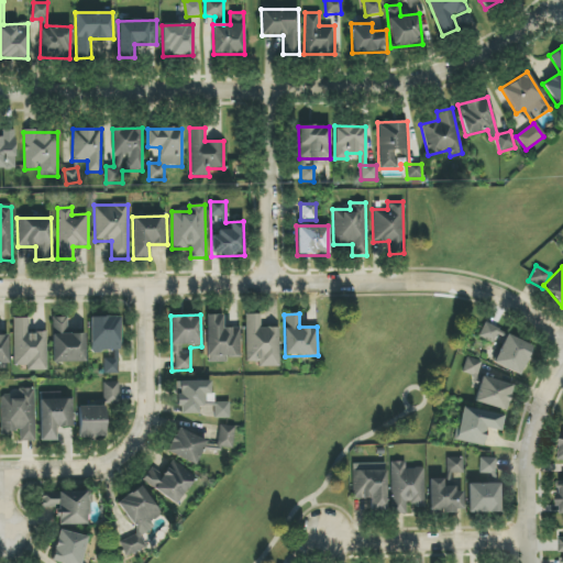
[(240,328),(222,328),(222,315),(206,315),(207,363),(227,362),(227,357),(240,357),(240,328)]
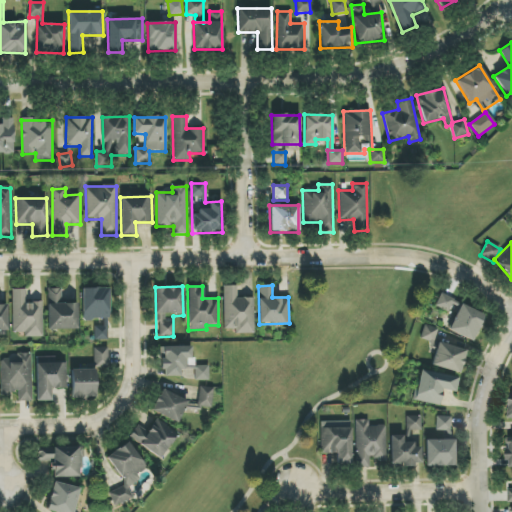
[(254,333),(254,298),(236,298),(236,286),(223,286),(223,329),(235,329),(235,334),(254,333)]
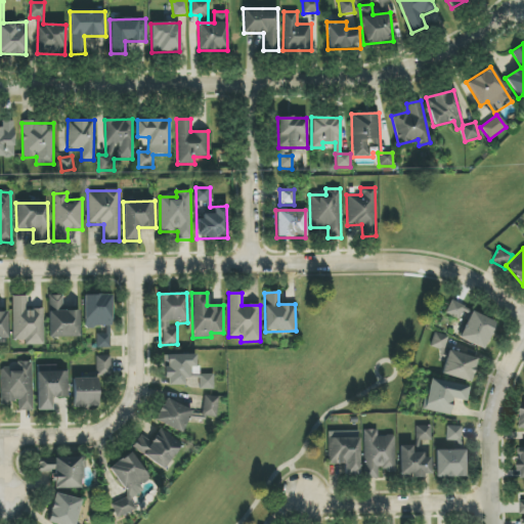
[(79,310),(62,310),(62,295),(48,296),(49,338),(79,337),(79,310)]
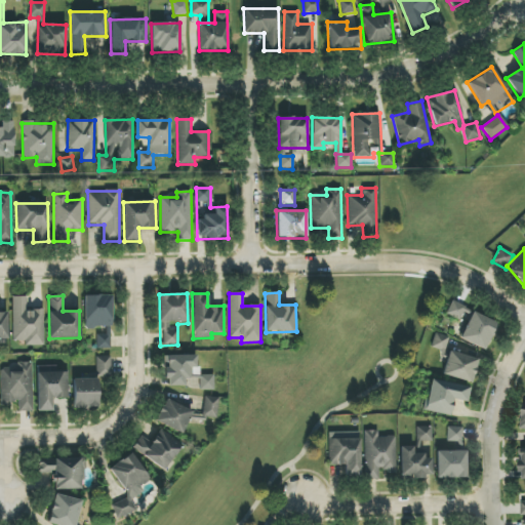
[(112,327),(111,295),(84,295),(84,328),(112,327)]
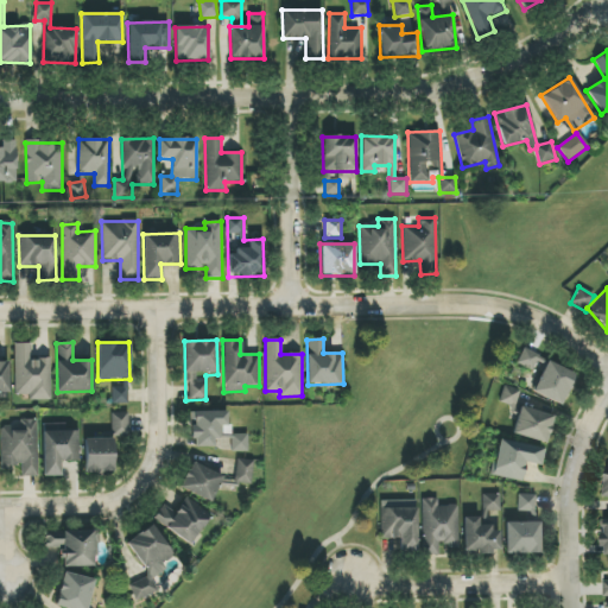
[(50,359),(30,359),(30,343),(13,343),(14,396),(29,396),(29,400),(50,400),(50,359)]
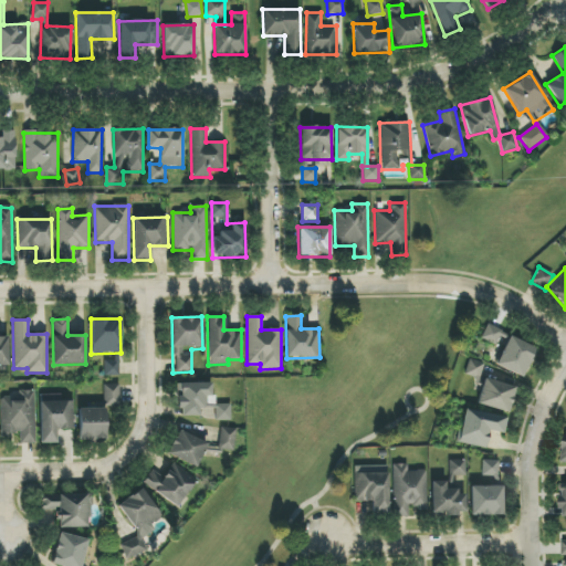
[(495,345),(502,331),(488,324),(481,338),(495,345)]
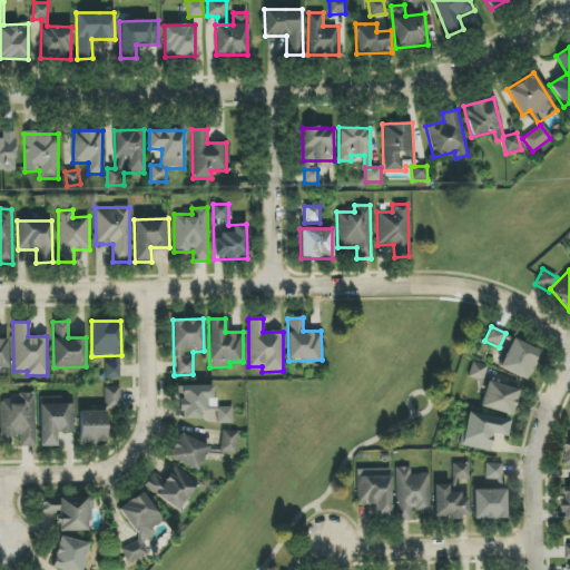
[(538,350),(510,340),(499,370),(528,380),(538,350)]
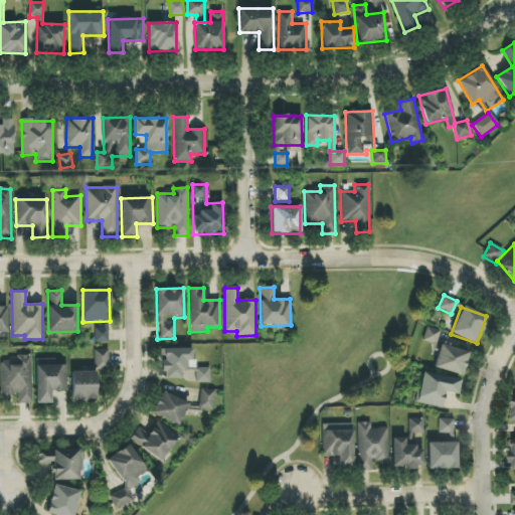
[(436,344),(439,330),(425,327),(422,341),(436,344)]
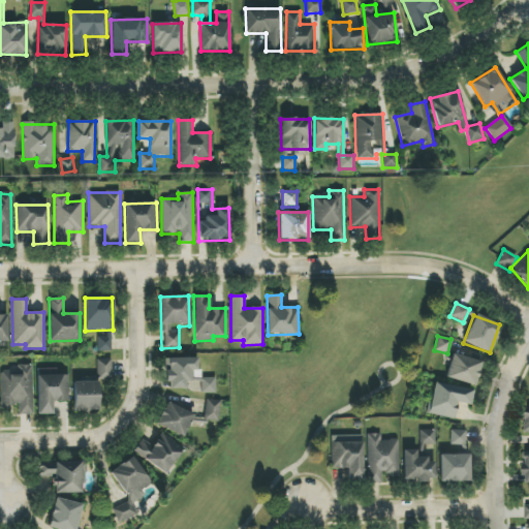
[(97,351),(111,351),(111,337),(97,337),(97,351)]
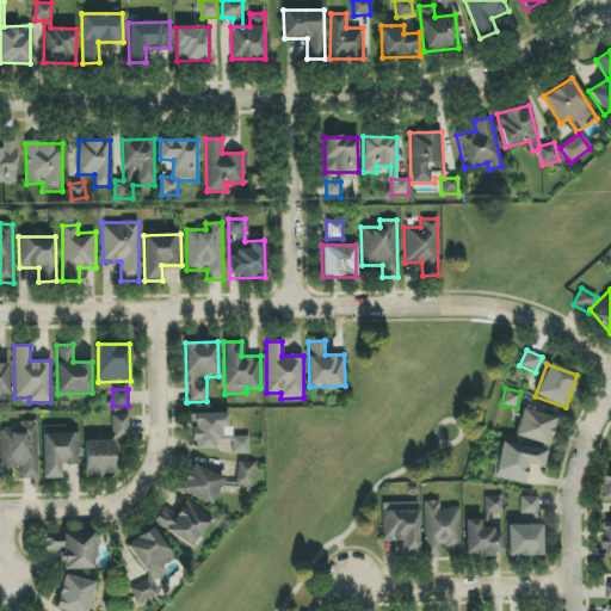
[(514,438),(550,444),(555,417),(520,409),(514,438)]
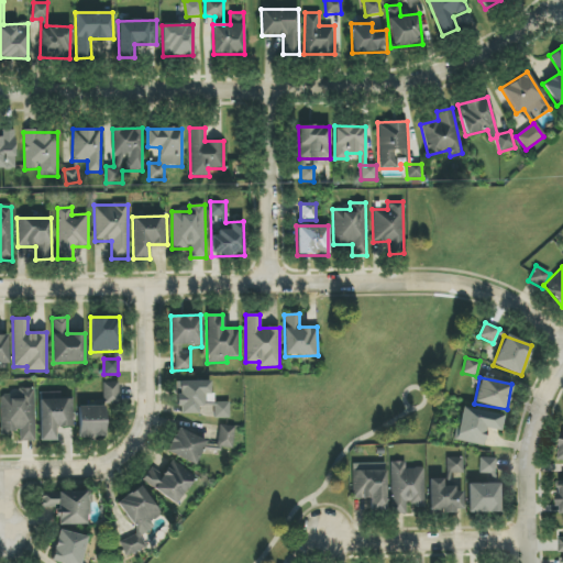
[(177,415),(201,414),(201,394),(210,394),(210,381),(176,382),(177,415)]
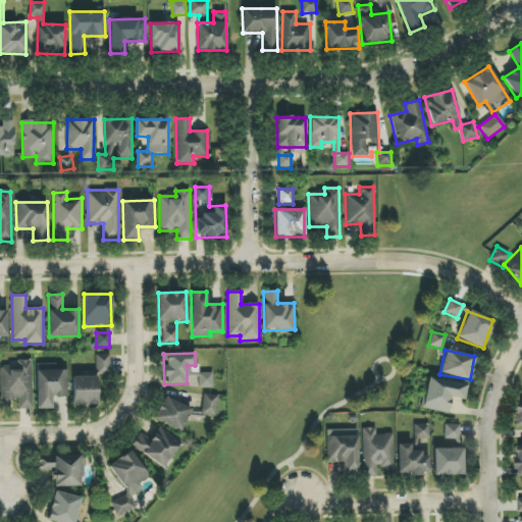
[(72,407),(97,406),(97,375),(109,374),(109,355),(95,355),(96,371),(81,371),(81,376),(72,377),(72,407)]
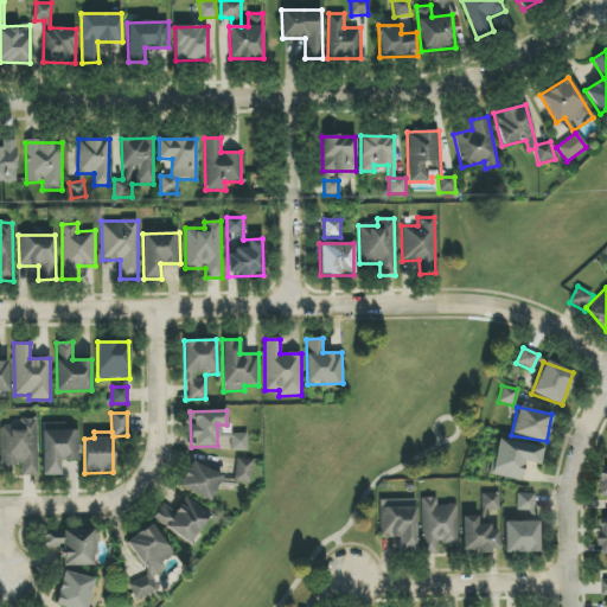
[(38,475),(37,420),(0,421),(1,467),(21,467),(21,475),(38,475)]
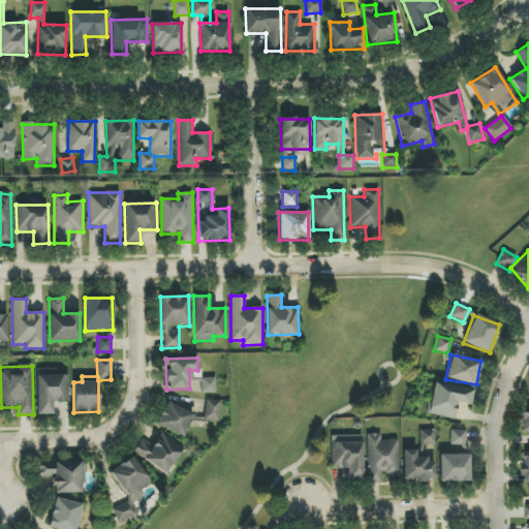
[(37,414),(53,414),(53,401),(68,401),(67,375),(56,375),(56,369),(37,369),(37,414)]
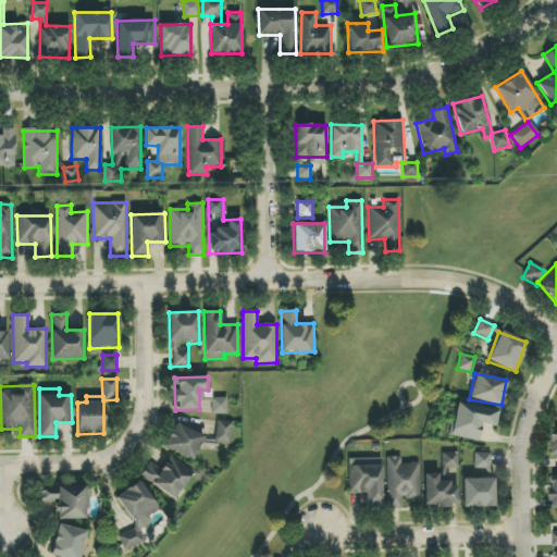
[(212,413),(226,413),(226,398),(211,398),(212,413)]
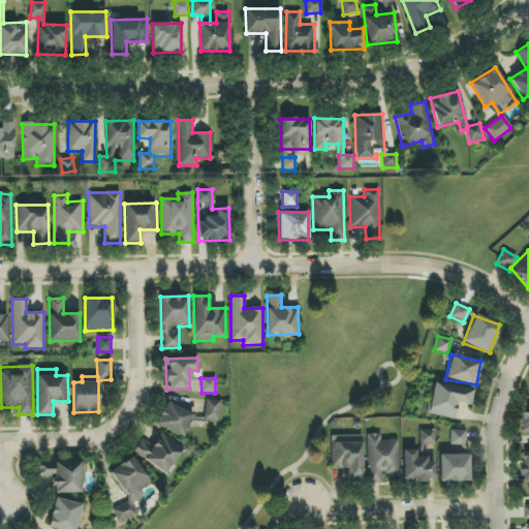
[(472,391),(434,382),(428,413),(454,418),(457,403),(469,406),(472,391)]
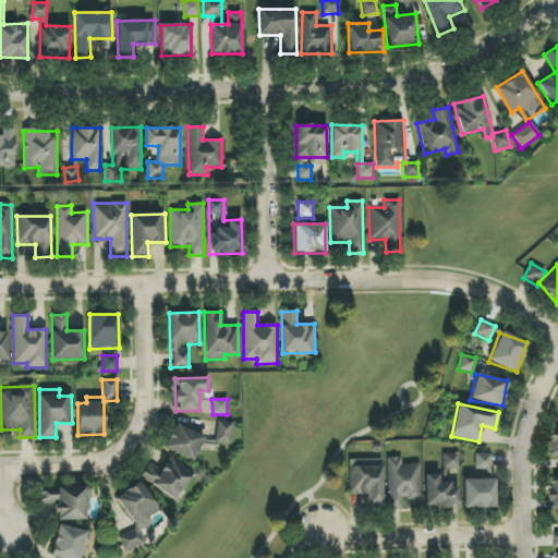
[(230,445),(232,423),(218,421),(215,443),(230,445)]
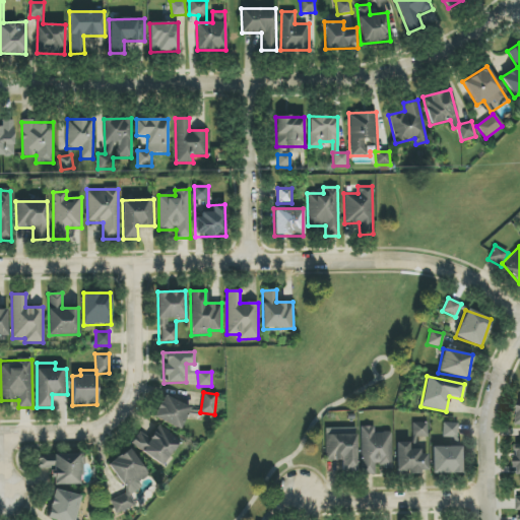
[(180,430),(190,407),(164,395),(153,417),(180,430)]
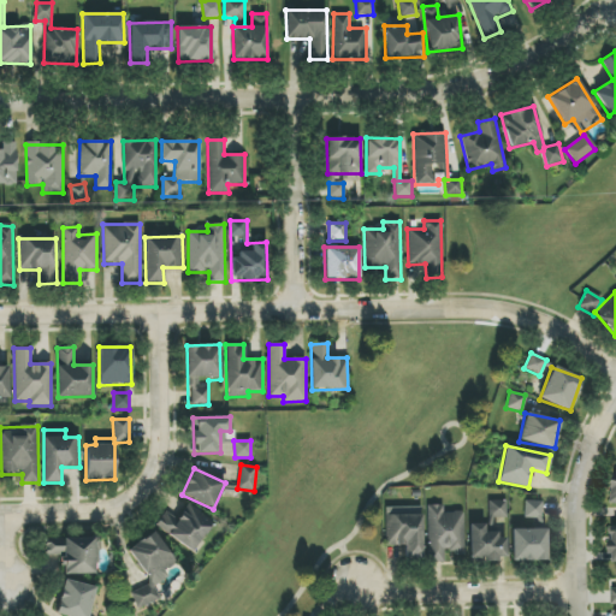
[(468,525),(469,561),(505,560),(505,538),(498,538),(497,520),(507,520),(507,501),(489,501),(489,523),(468,525)]
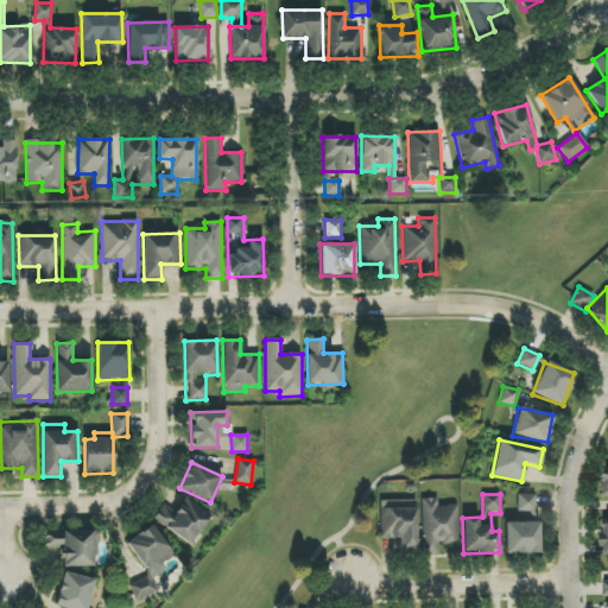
[(518,511),(534,512),(534,495),(518,495),(518,511)]
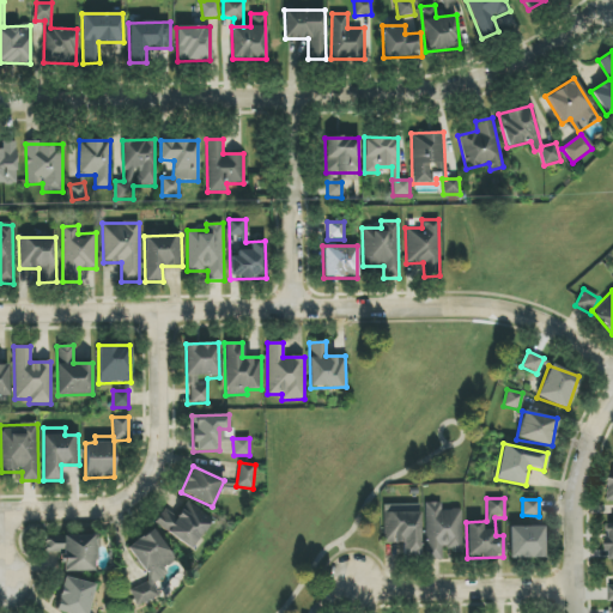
[(190,550),(213,521),(188,502),(175,517),(165,509),(155,522),(190,550)]
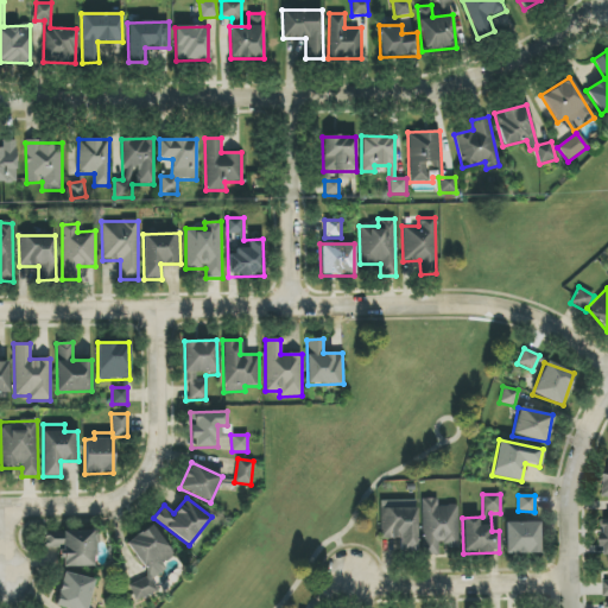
[(437,499),(420,499),(423,555),(443,555),(443,549),(457,548),(456,505),(437,506),(437,499)]
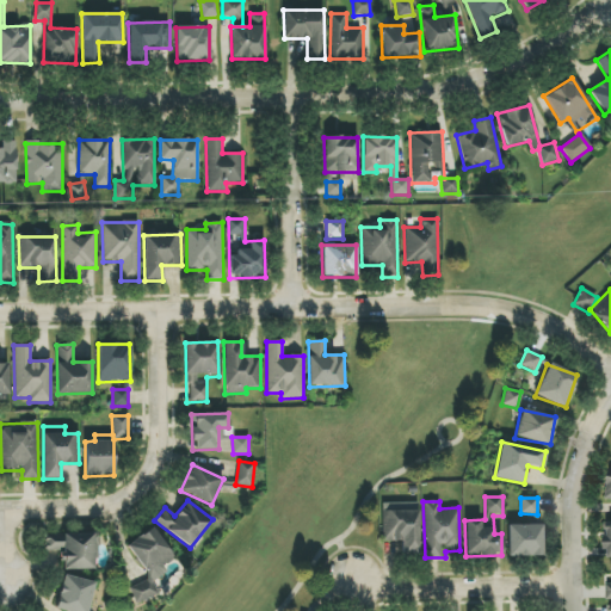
[(419,503),(382,504),(382,542),(400,542),(401,555),(419,554),(419,503)]
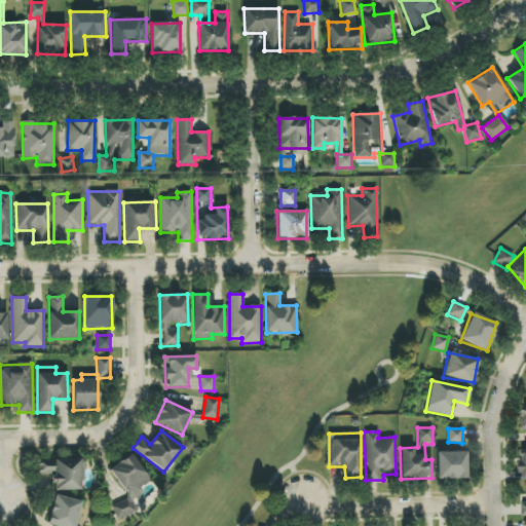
[(437,480),(466,479),(466,452),(437,452),(437,480)]
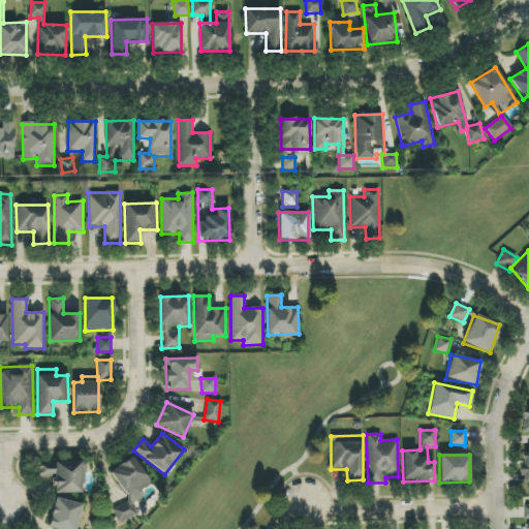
[(120,524),(135,515),(130,504),(145,496),(141,489),(150,484),(134,457),(111,470),(128,501),(112,510),(120,524)]
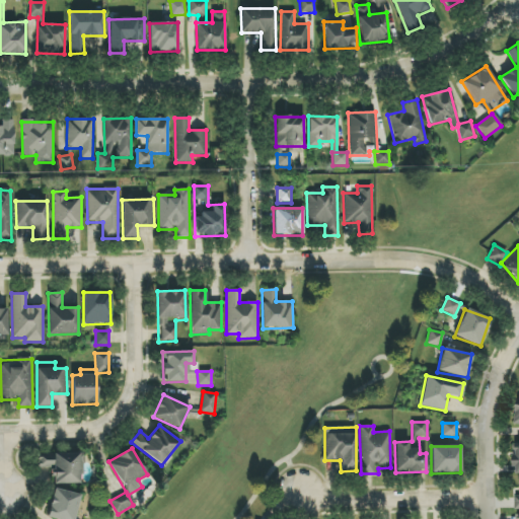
[(55,485),(83,484),(82,453),(38,454),(39,467),(54,467),(55,485)]
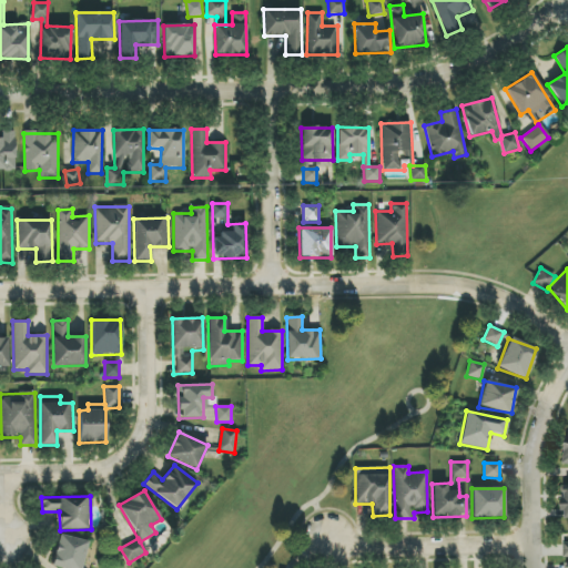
[(82,567),(88,541),(58,535),(51,567),(58,567),(82,567)]
